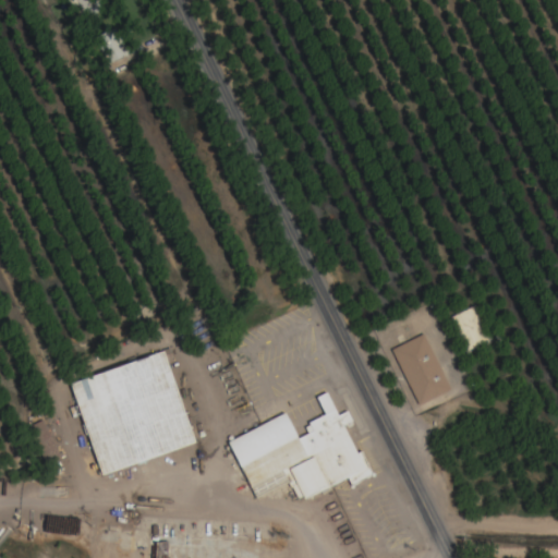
[(106,10),(100,0),(73,0),(83,21),(106,10)]
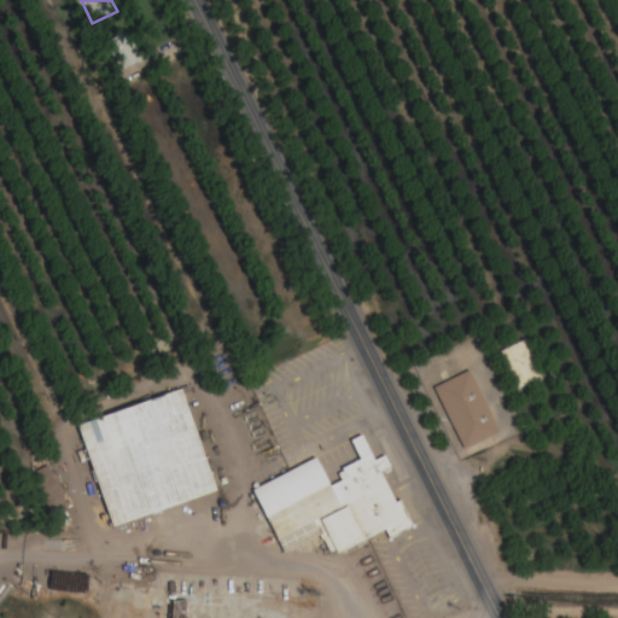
[(144,68),(126,33),(104,45),(123,79),(144,68)]
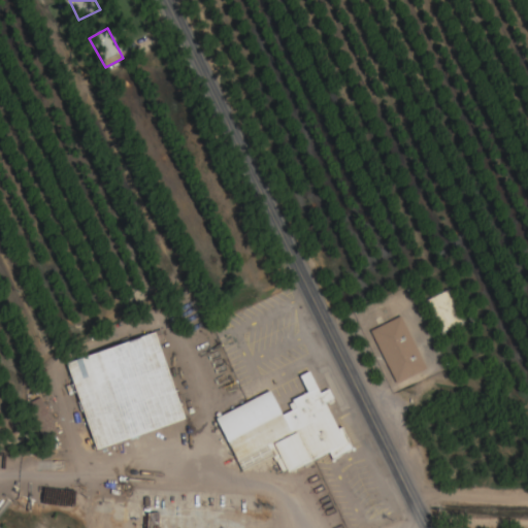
[(442,332),(464,322),(449,291),(428,301),(442,332)]
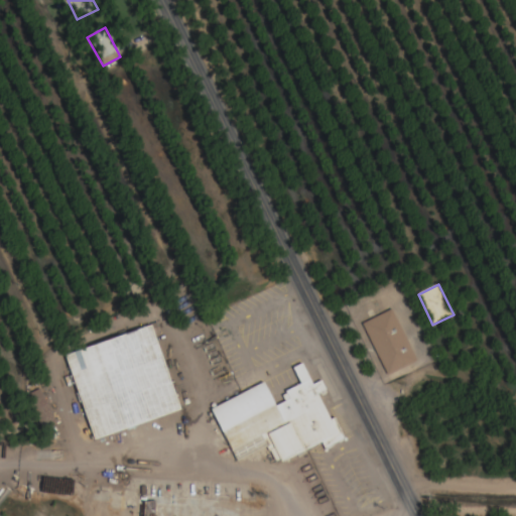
[(416,363),(391,310),(361,325),(386,378),(416,363)]
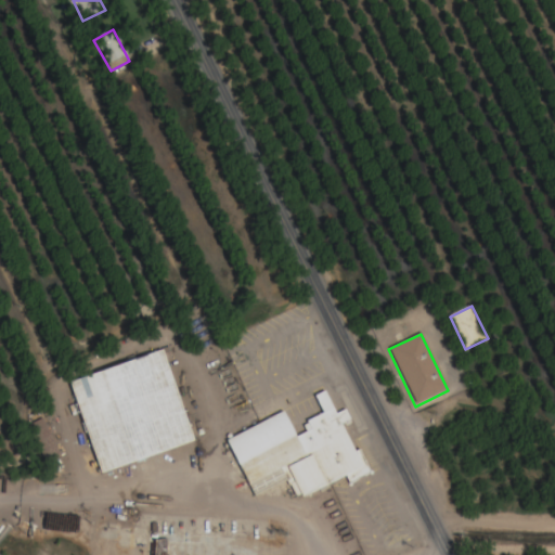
[(67,381),(101,473),(195,438),(162,347),(67,381)]
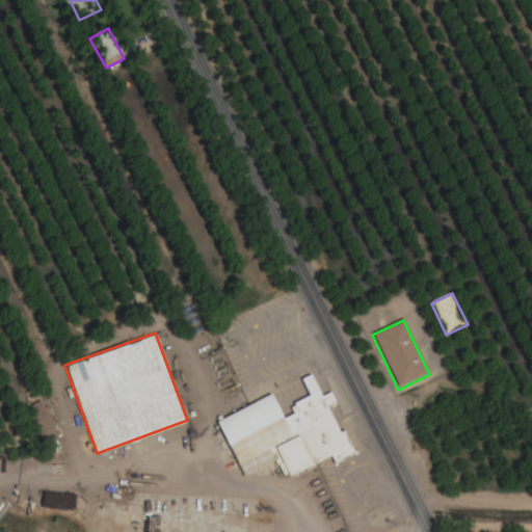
[(217,420),(245,478),(280,461),(289,479),(329,458),(334,467),(356,455),(344,429),(340,431),(326,405),(336,400),(330,390),(321,395),(311,373),(300,378),(309,395),(293,402),(297,410),(283,418),(278,409),(271,394),(249,404),(217,420)]
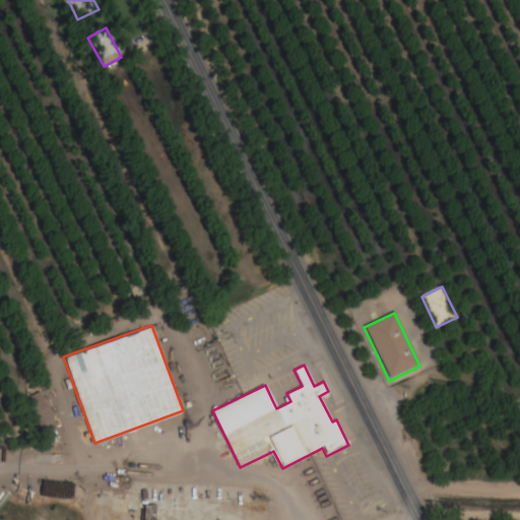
[(112,519),(112,517),(129,518),(130,498),(242,501),(241,519),(112,519)]
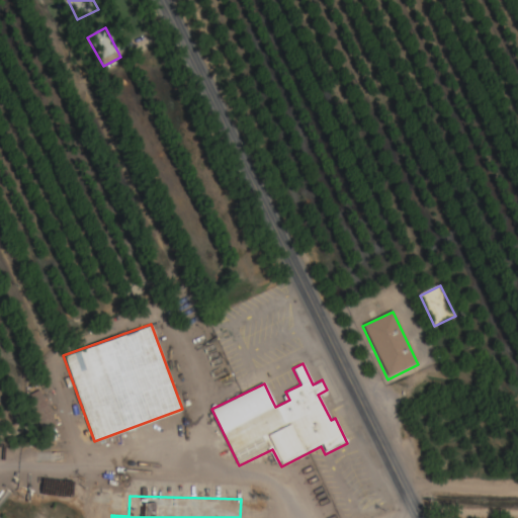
All buildings are outlined.
